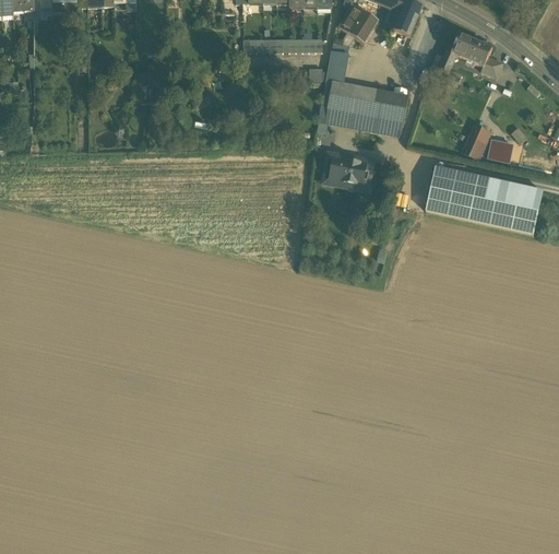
[(0,0),(2,16),(13,15),(13,11),(12,0),(0,0)]
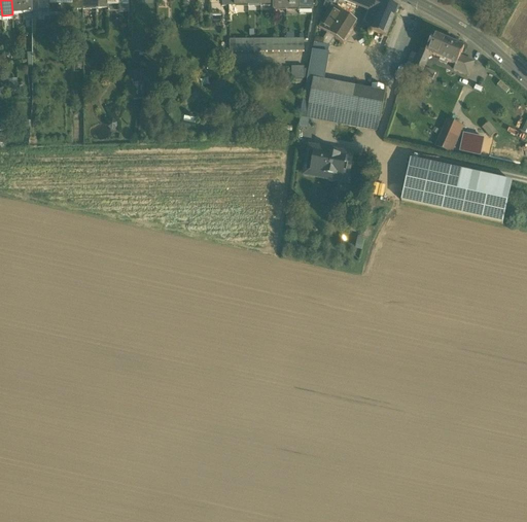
[(11,0),(12,10),(23,9),(22,0),(11,0)]
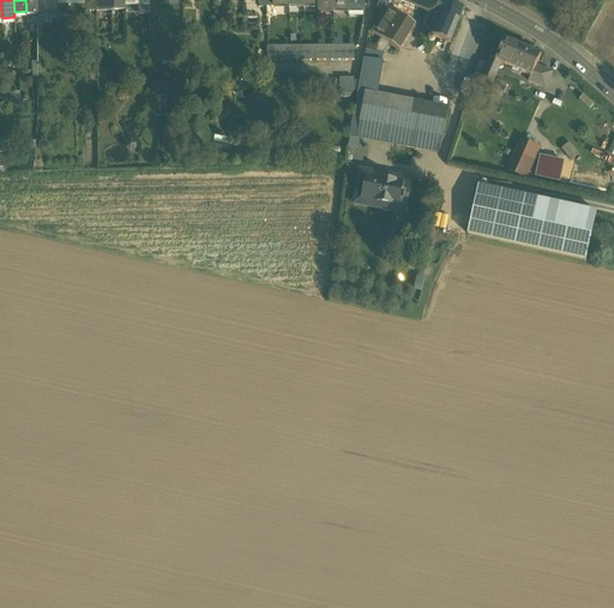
[(25,0),(26,11),(37,10),(36,0),(25,0)]
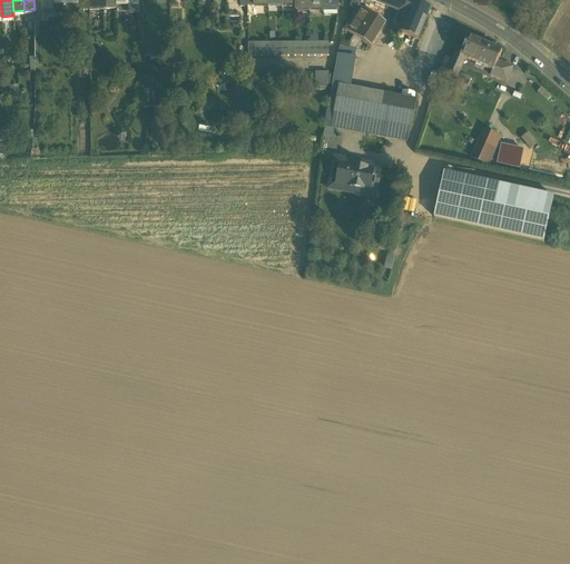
[(33,0),(35,9),(35,17),(41,17),(41,8),(52,8),(53,0),(33,0)]
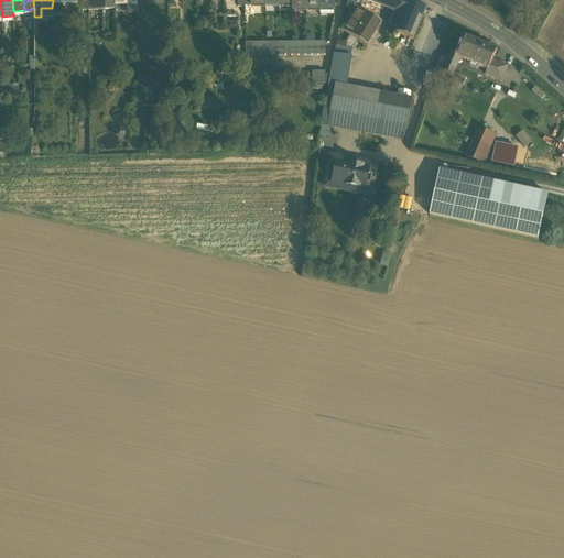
[(53,0),(52,8),(53,8),(53,10),(83,10),(83,9),(83,6),(82,0),(53,0)]
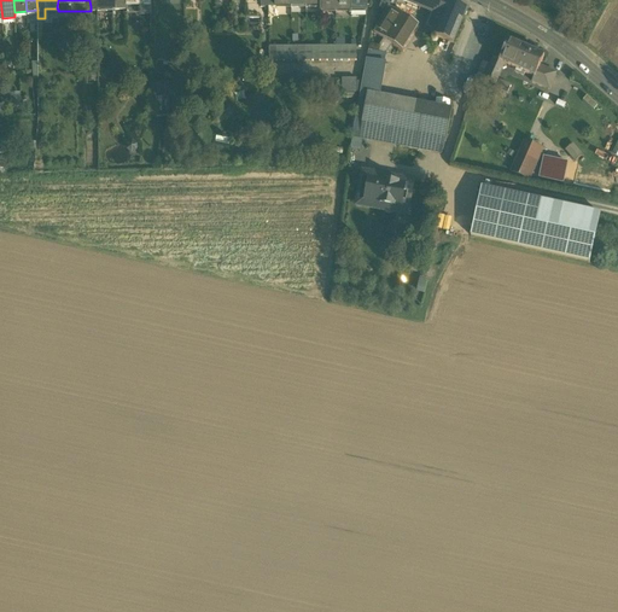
[(467,4),(459,0),(445,0),(444,4),(433,30),(453,38),(467,4)]
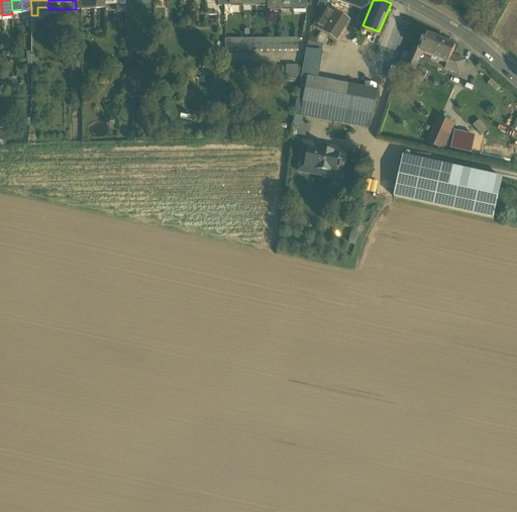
[(329,4),(325,1),(324,4),(319,12),(332,21),(339,11),(329,4)]
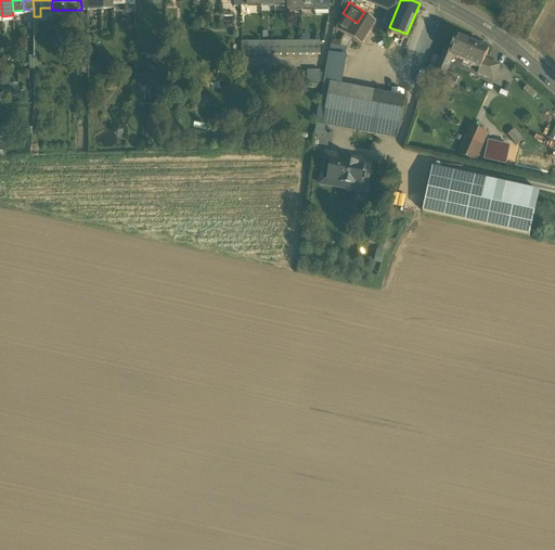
[(357,23),(343,13),(336,24),(361,41),(375,18),(364,12),(357,23)]
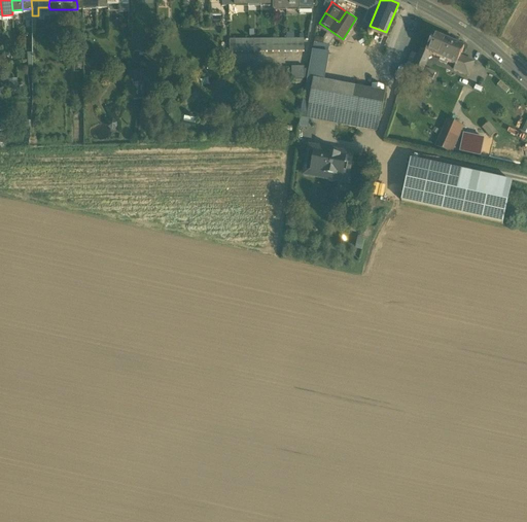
[(433,30),(426,46),(425,47),(425,48),(429,49),(438,54),(447,36),(433,30)]
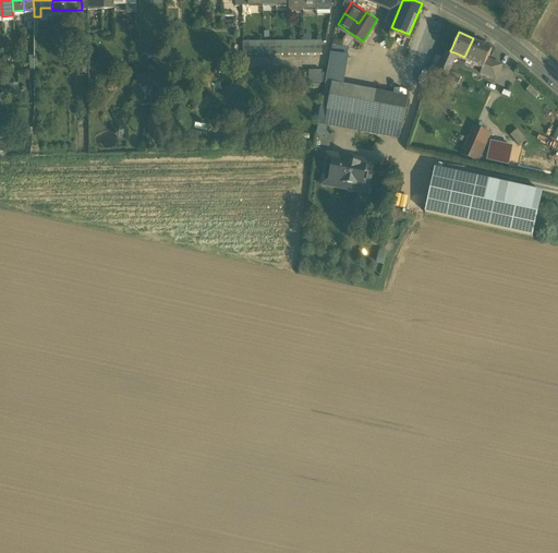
[(473,38),(464,57),(482,65),(483,65),(487,55),(492,46),(473,38)]
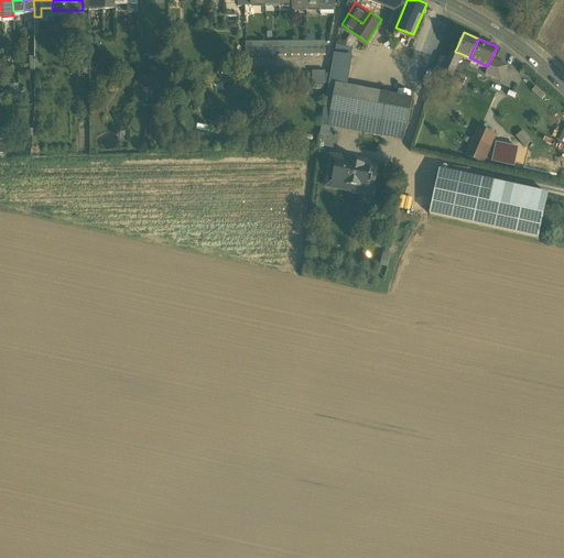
[(351,44),(336,41),(334,48),(349,52),(351,44)]
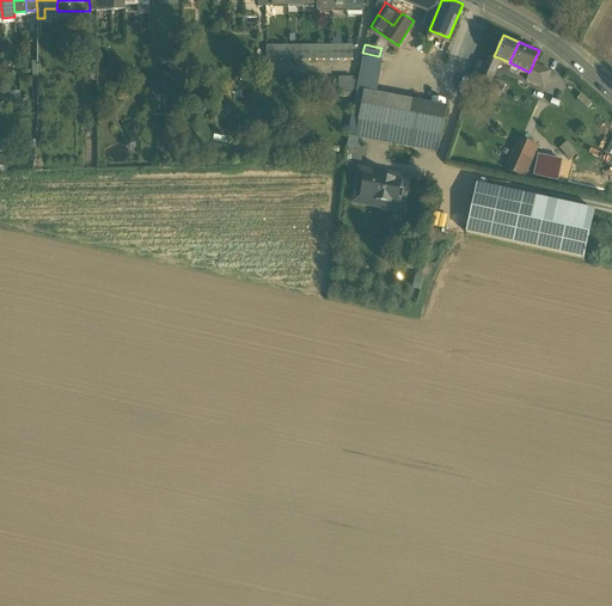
[(494,55),(490,53),(487,60),(481,74),(488,78),(489,78),(491,73),(499,57),(494,56),(494,55)]
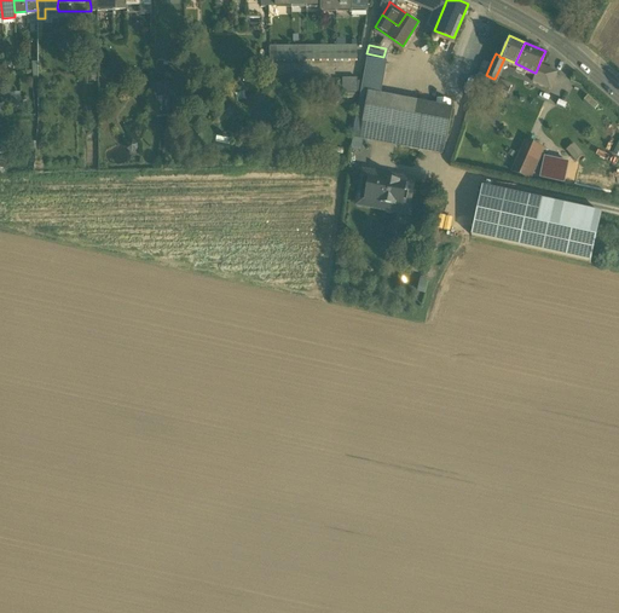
[(492,61),(484,57),(479,68),(478,71),(486,75),(492,61)]
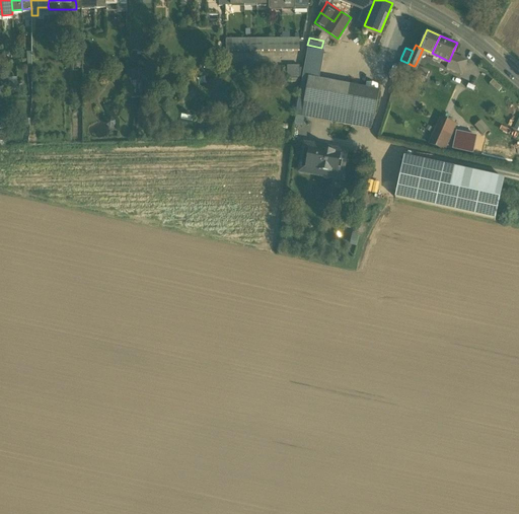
[(466,57),(453,51),(449,61),(448,61),(447,64),(460,70),(466,57)]
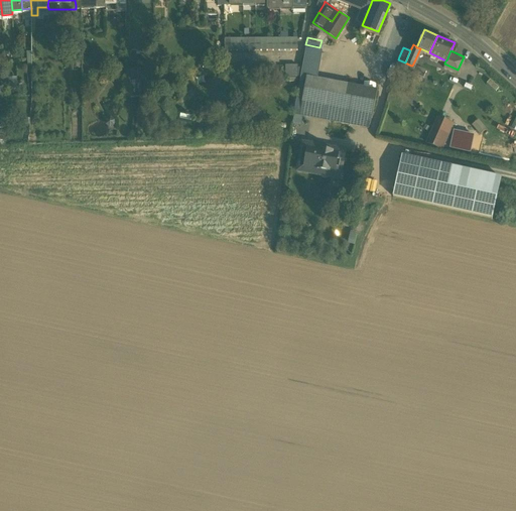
[(301,60),(286,60),(286,72),(301,72),(301,60)]
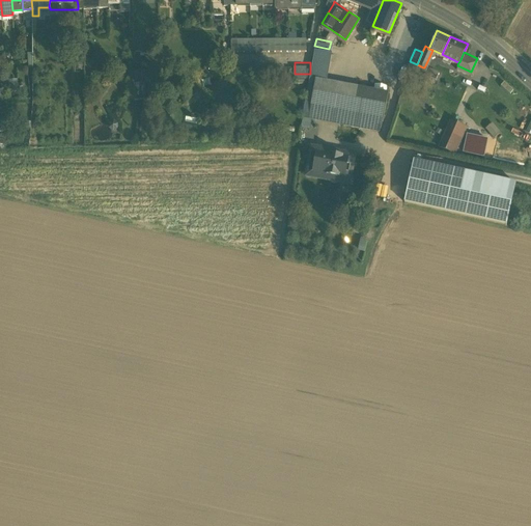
[(438,68),(426,63),(424,67),(423,67),(421,74),(434,79),(438,68)]
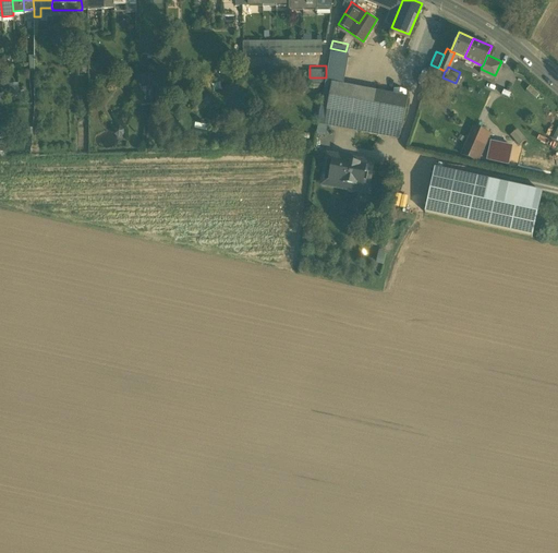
[(138,91),(149,91),(149,71),(138,71),(138,91)]
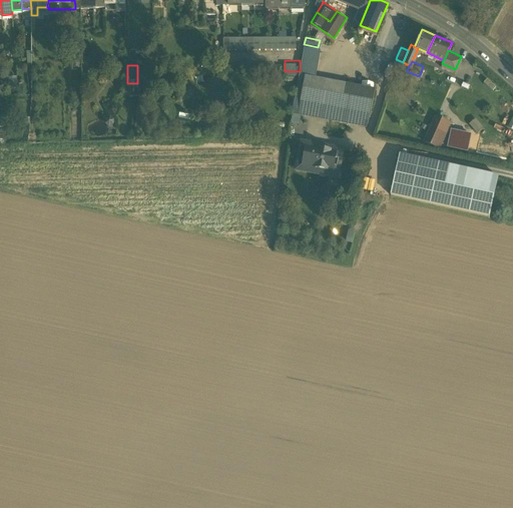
[(305,73),(299,72),(295,96),(300,97),(305,73)]
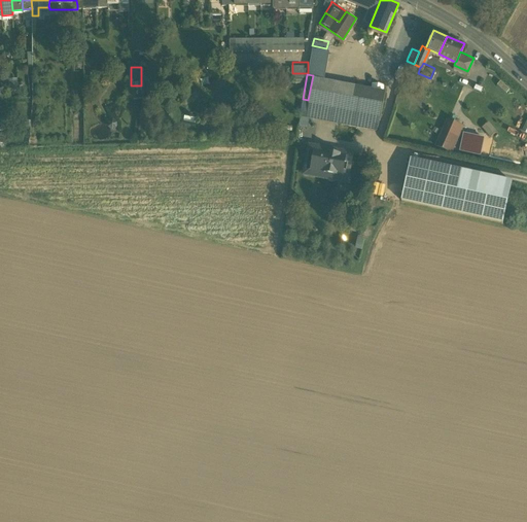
[(385,89),(313,75),(308,100),(380,113),(385,89)]
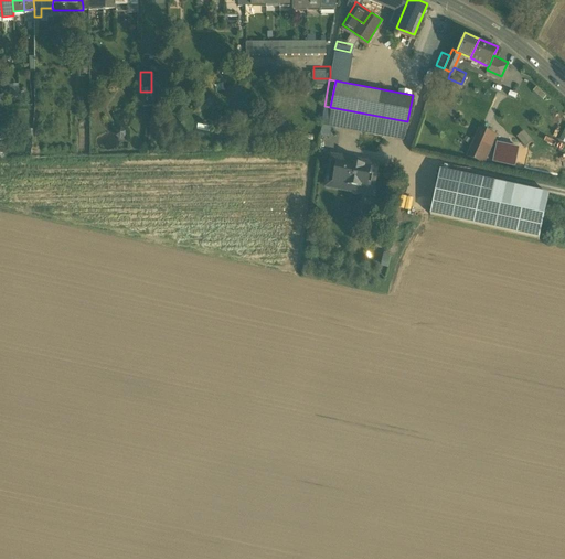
[(330,107),(324,106),(321,121),(405,137),(407,121),(330,107)]
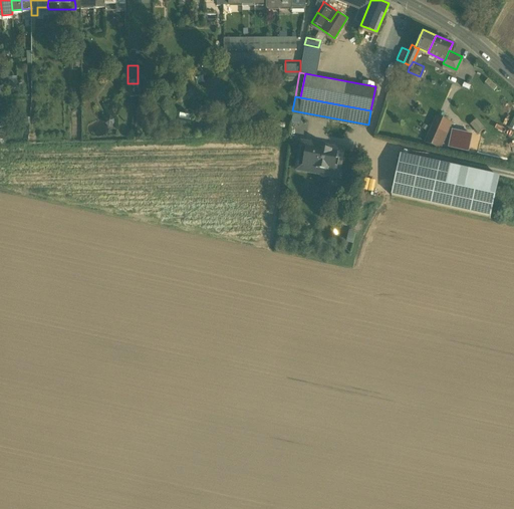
[(442,145),(451,123),(438,117),(428,139),(442,145)]
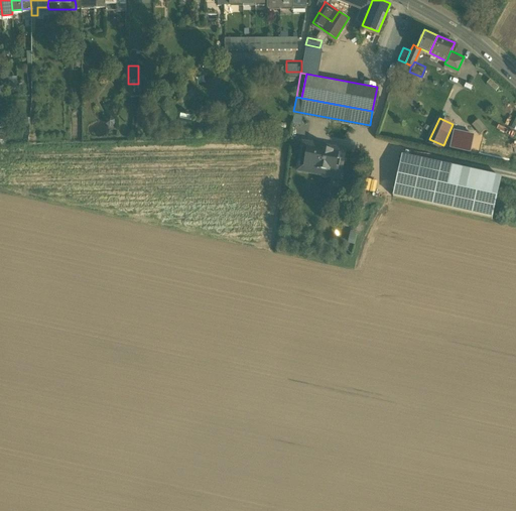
[(485,124),(480,118),(475,123),(481,128),(485,124)]
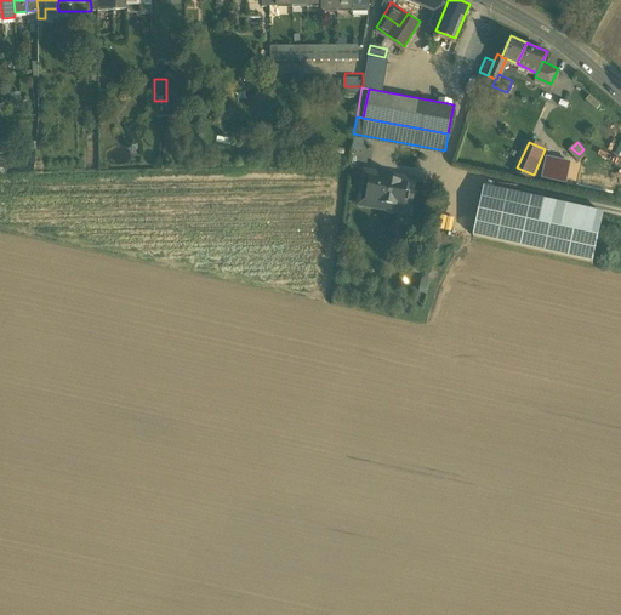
[(546,153),(541,174),(565,178),(569,158),(546,153)]
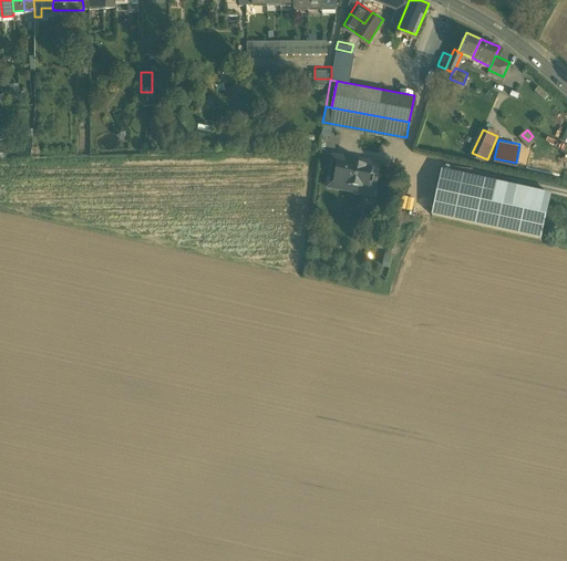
[(378,165),(339,158),(334,179),(347,183),(346,187),(360,189),(361,185),(373,187),(378,165)]
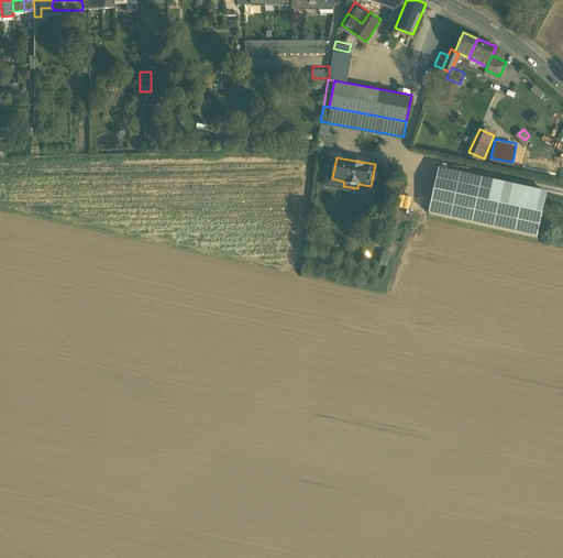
[(547,190),(438,166),(429,210),(537,233),(547,190)]
